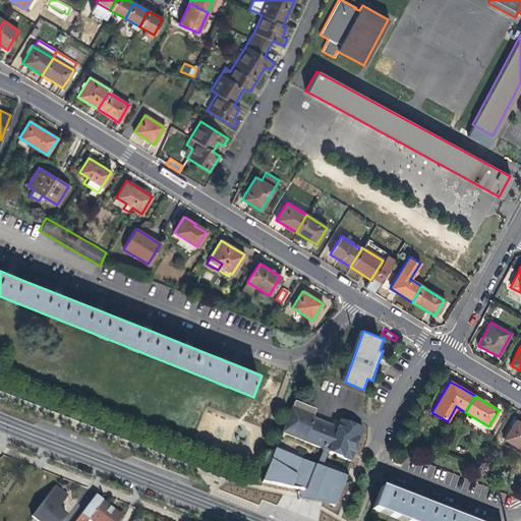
[(296,489),(299,489),(301,499),(323,502),(338,504),(349,474),(347,474),(323,464),(329,452),(352,461),(366,426),(361,424),(341,417),(337,424),(315,416),(319,408),(313,407),(296,400),(282,433),(322,450),(322,451),(316,462),(277,446),(262,482),(296,489)]
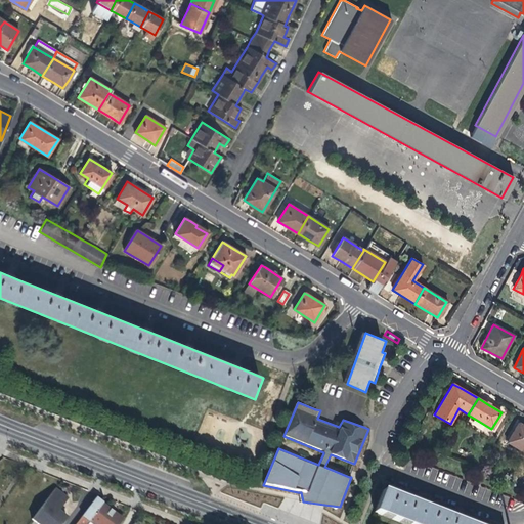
[(523,426),(518,423),(507,442),(523,452),(523,426)]
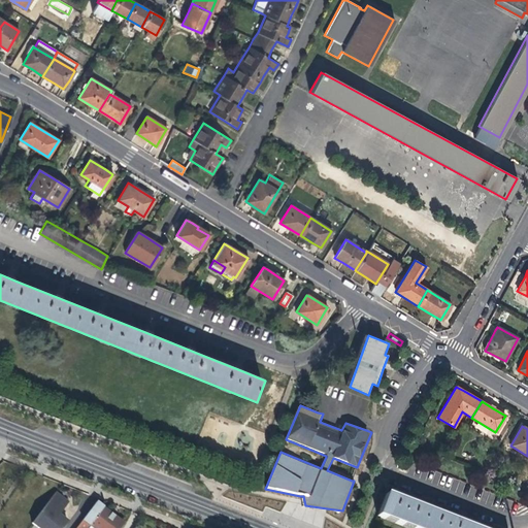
[(68,502),(55,492),(50,499),(63,509),(68,502)]
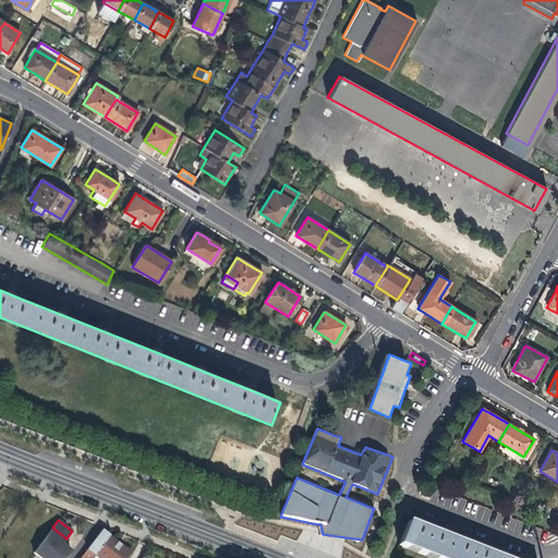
[(427,532),(407,523),(398,545),(429,557),(495,557),(466,547),(427,532)]
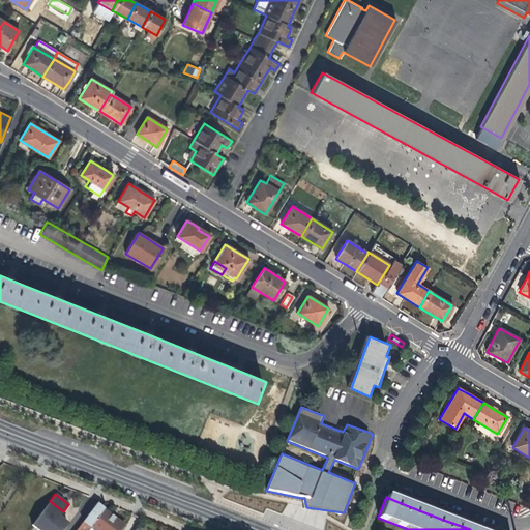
[(63,511),(50,501),(45,507),(58,518),(63,511)]
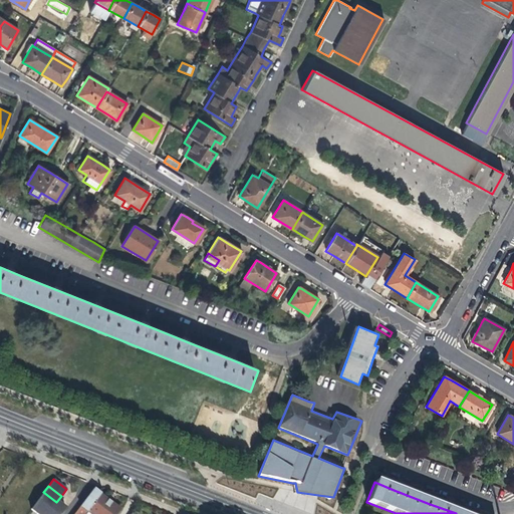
[(93,488),(73,513),(83,513),(86,511),(90,513),(114,513),(118,508),(93,488)]
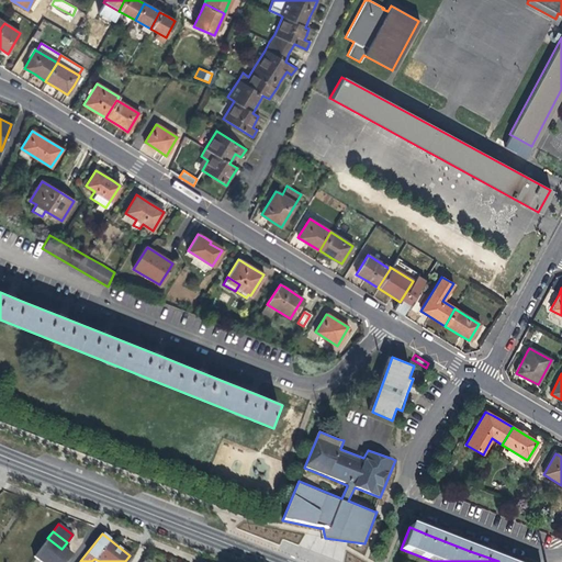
[(62,549),(47,538),(34,555),(36,558),(42,561),(66,561),(71,555),(62,549)]
